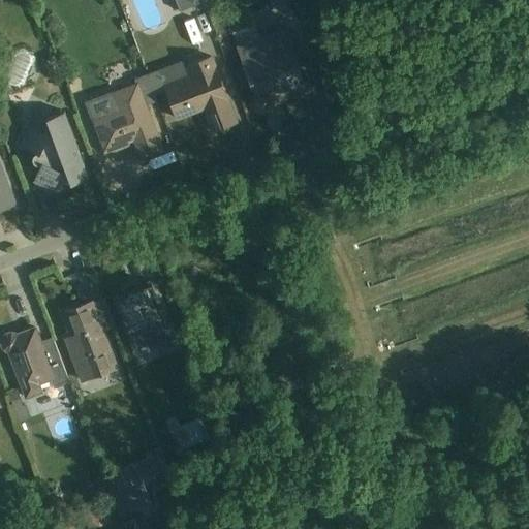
[(172,0),(176,10),(197,3),(196,0),(172,0)]
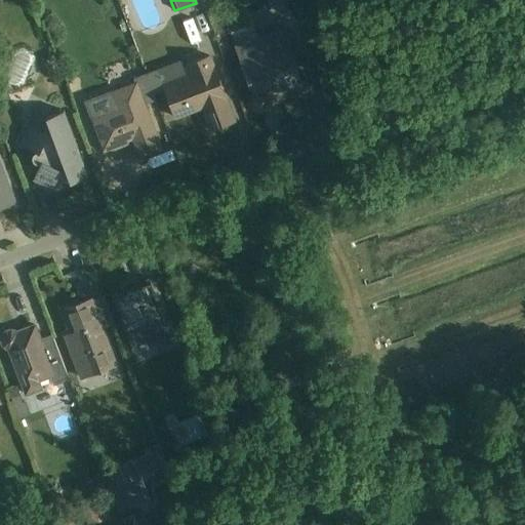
[(191,21),(183,24),(190,44),(198,41),(191,21)]
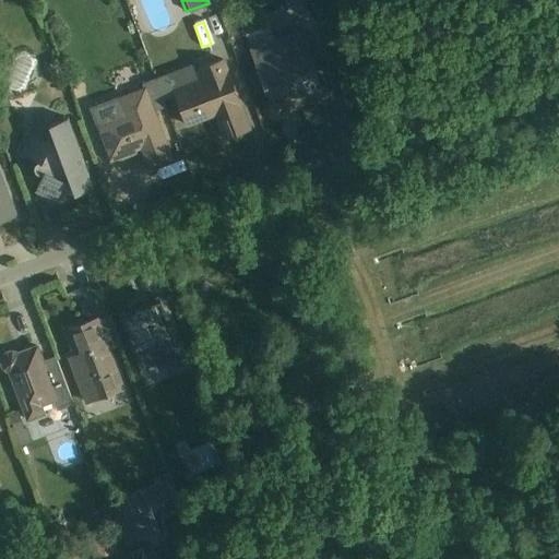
[(271,102),(318,82),(297,31),(250,50),(271,102)]
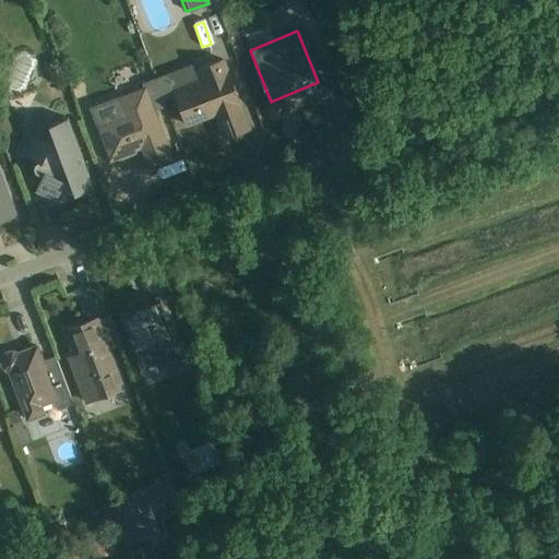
[(188,121),(240,105),(226,58),(173,75),(188,121)]
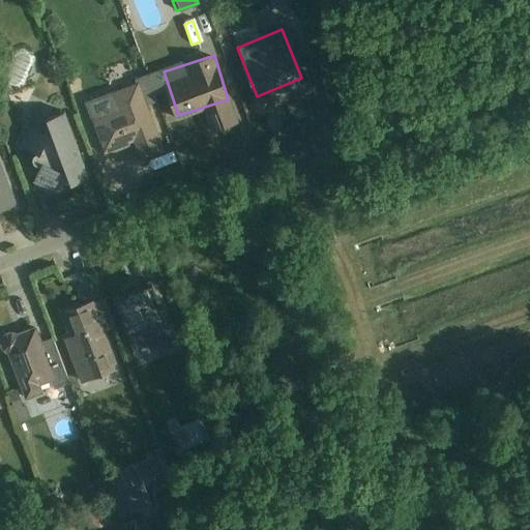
[(104,146),(156,129),(142,83),(89,99),(104,146)]
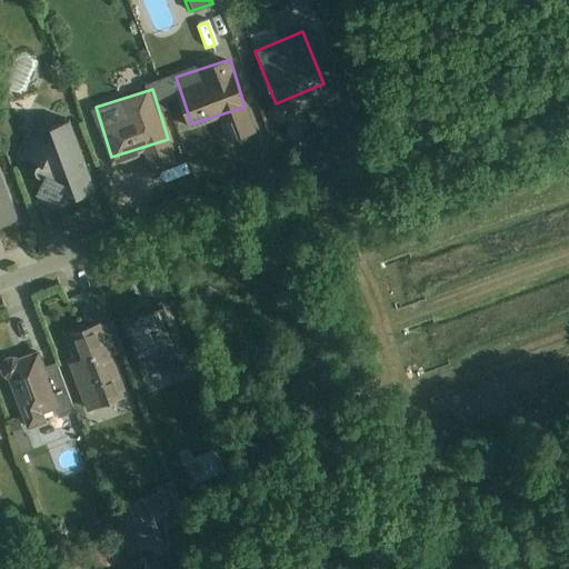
[(45,208),(96,190),(70,120),(20,139),(45,208)]
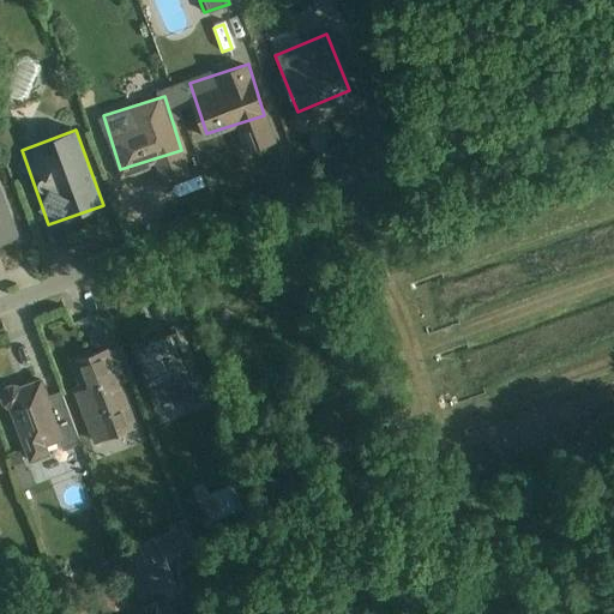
[(180,202),(203,187),(194,174),(172,188),(180,202)]
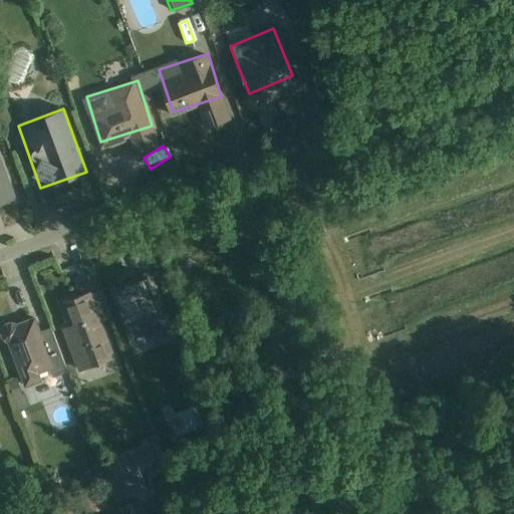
[(0,207),(18,200),(0,155),(0,207)]
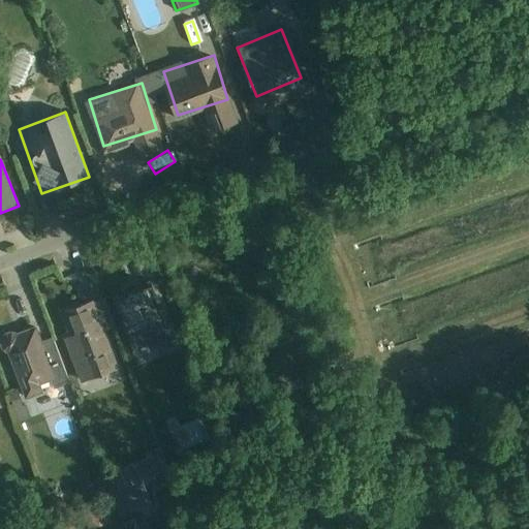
[(137,355),(175,340),(149,281),(112,298),(137,355)]
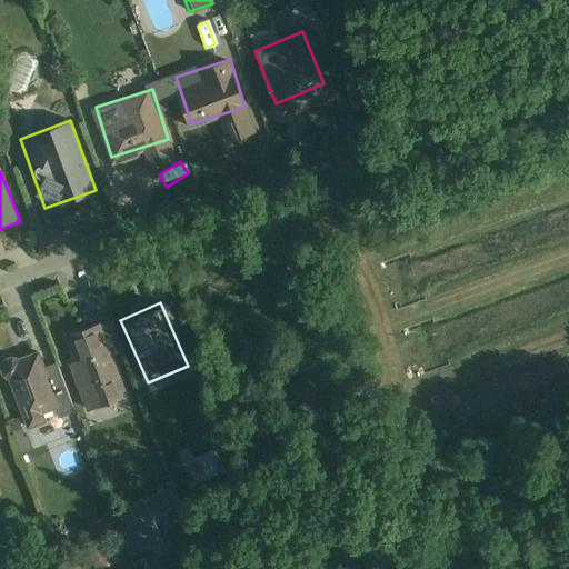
[(87,408),(126,395),(101,320),(62,333),(87,408)]
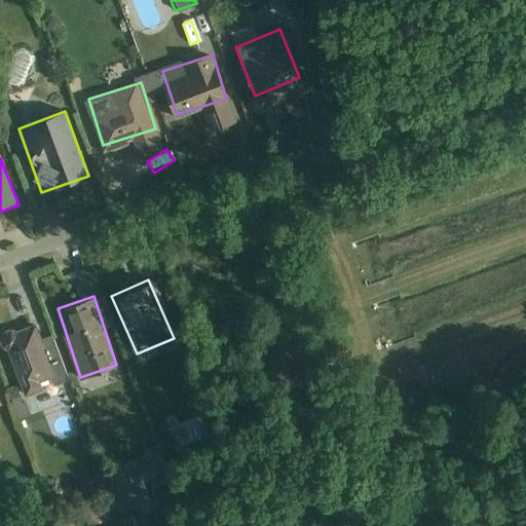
[(27,395),(60,382),(38,322),(4,334),(27,395)]
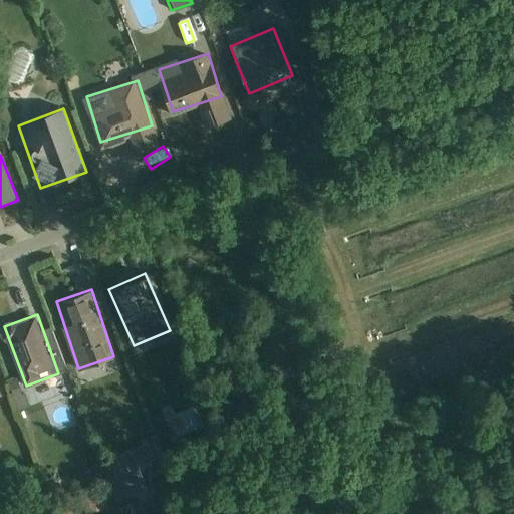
[(101,457),(116,501),(145,491),(138,468),(157,462),(150,441),(101,457)]
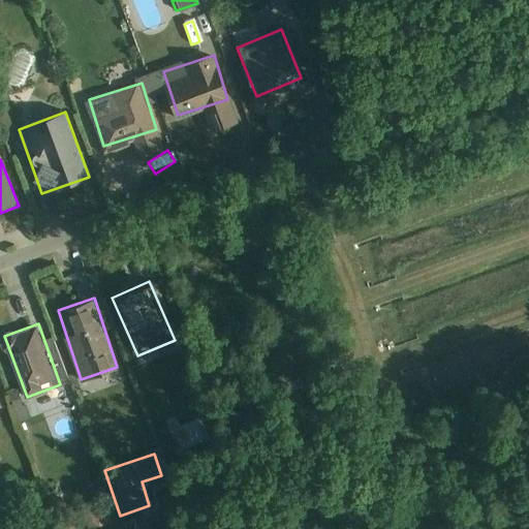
[(104,526),(104,504),(83,505),(84,526),(104,526)]
